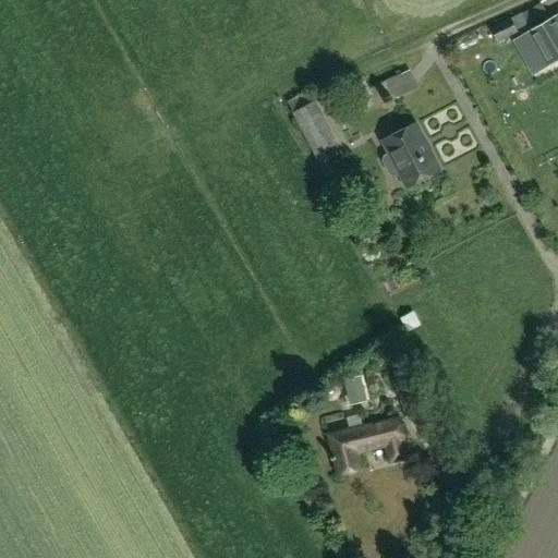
[(518,34),(514,29),(547,13),(542,3),(490,29),(498,45),(518,34)]
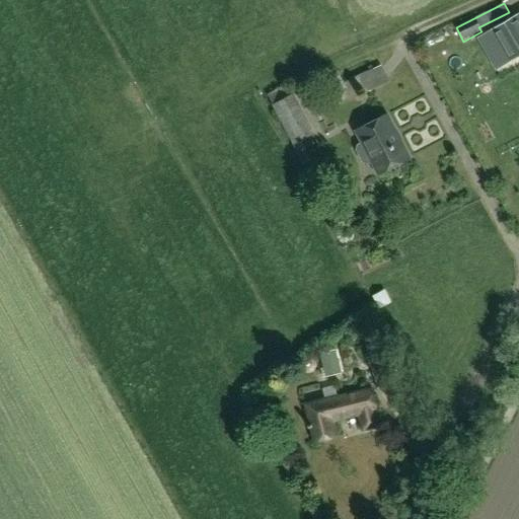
[(494,31),(510,61),(518,56),(518,20),(517,17),(494,31)]
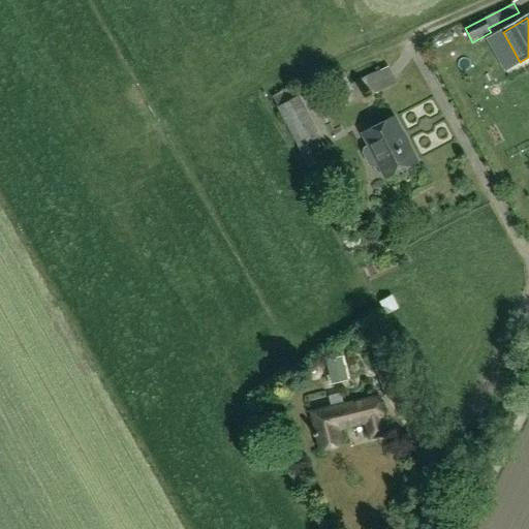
[(273,96),(308,166),(316,162),(307,144),(318,138),(315,132),(318,131),(300,94),(299,95),(293,86),(273,96)]
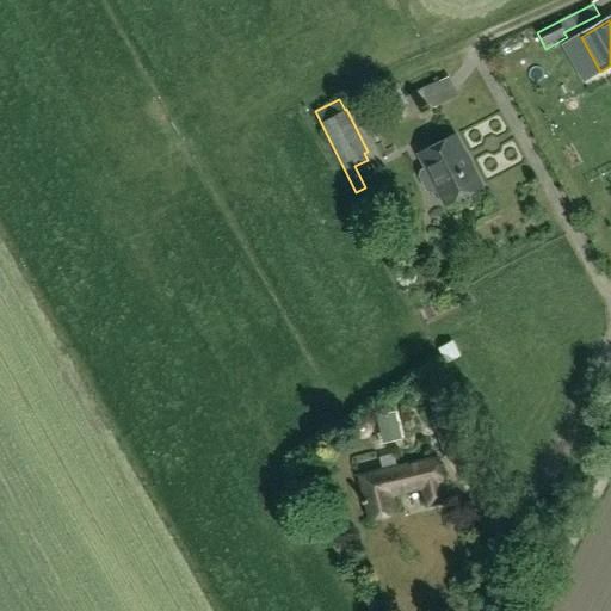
[(437,191),(445,207),(482,187),(456,137),(420,156),(426,170),(421,172),(419,178),(426,192),(432,193),(437,191)]
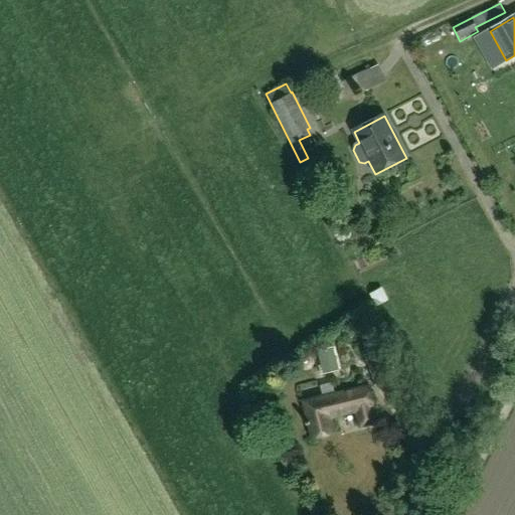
[(370,295),(373,301),(374,302),(377,307),(384,303),(377,291),(370,295)]
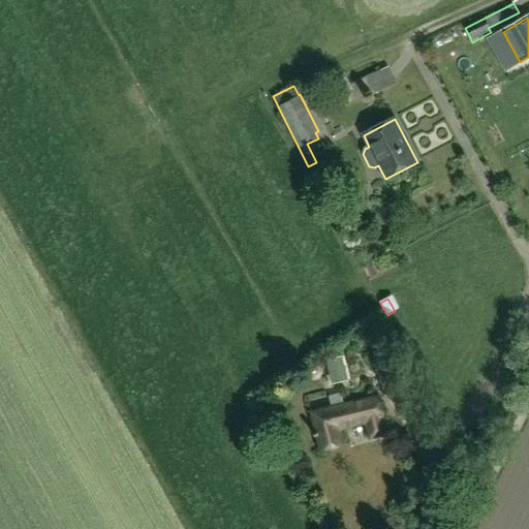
[(407,390),(395,355),(375,362),(385,397),(407,390)]
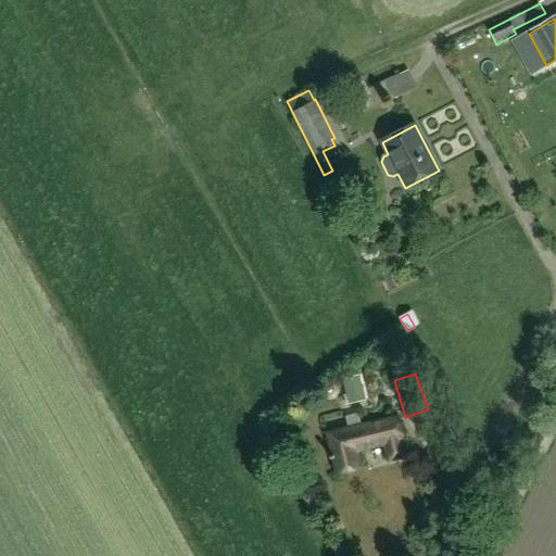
[(342,379),(345,392),(362,388),(359,375),(342,379)]
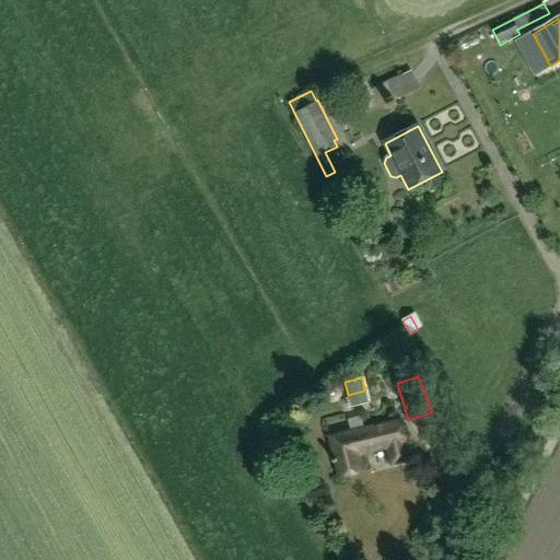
[(405,443),(400,422),(331,439),(340,477),(362,473),(358,455),(388,447),(393,464),(408,461),(404,444),(405,443)]
